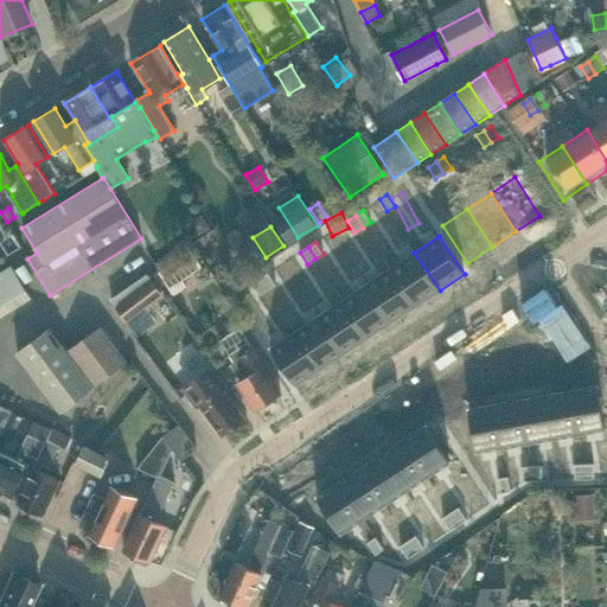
[(184,281),(203,268),(192,253),(161,274),(176,295),(189,287),(184,281)]
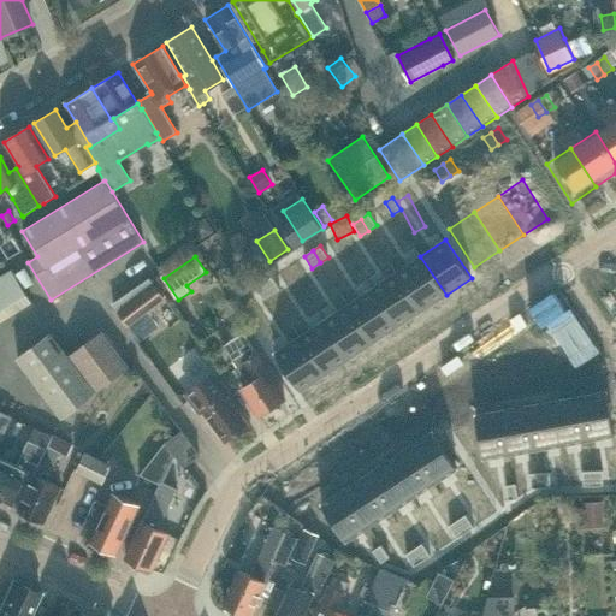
[(420,256),(396,272),(422,311),(446,295),(420,256)]
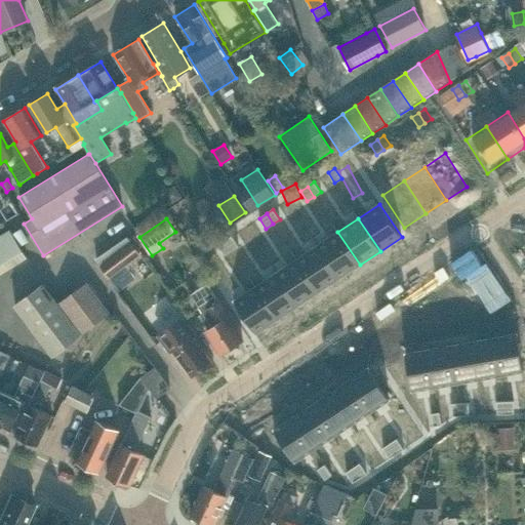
[(0,274),(27,257),(9,230),(0,235),(0,274)]
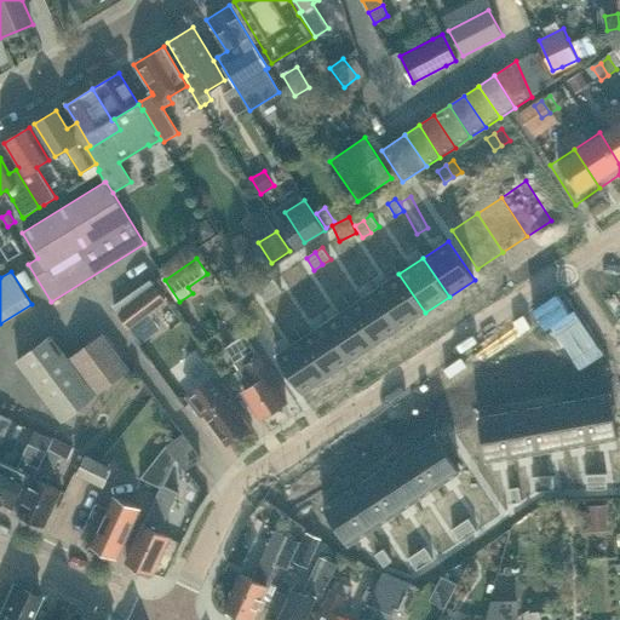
[(399,274),(374,290),(400,329),(425,313),(399,274)]
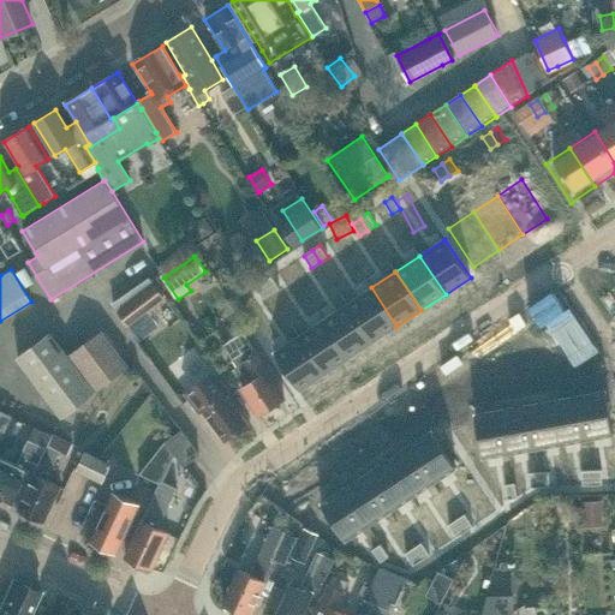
[(272,276),(264,282),(272,294),(279,290),(280,288),(272,276)]
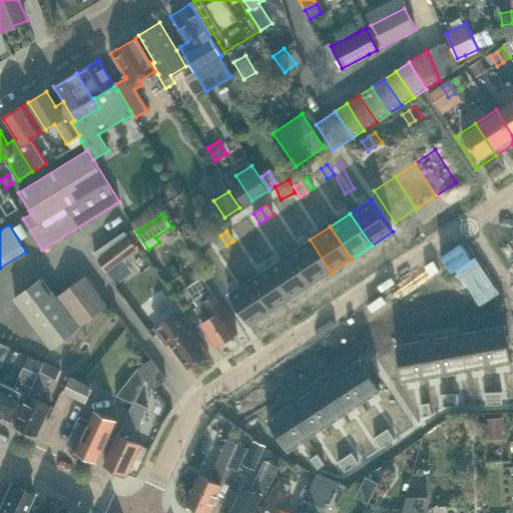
[(96,260),(107,274),(137,249),(126,235),(96,260)]
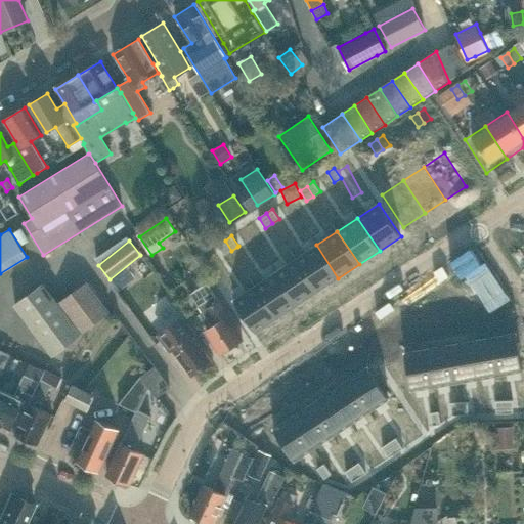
[(225,241),(218,245),(224,255),(227,254),(231,251),(225,241)]
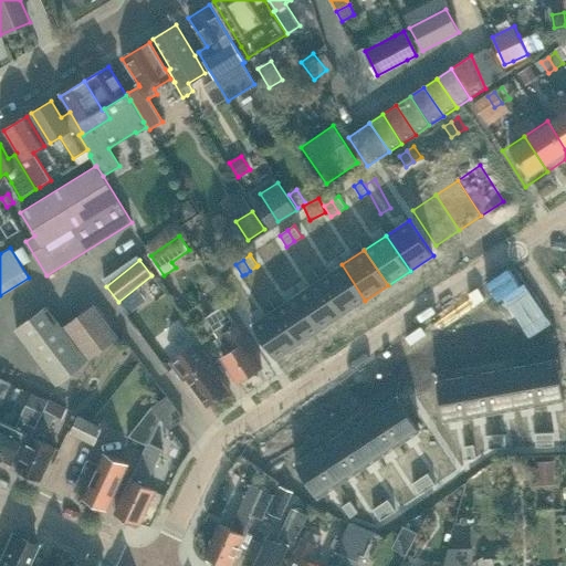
[(342,264),(320,280),(343,315),(365,301),(342,264)]
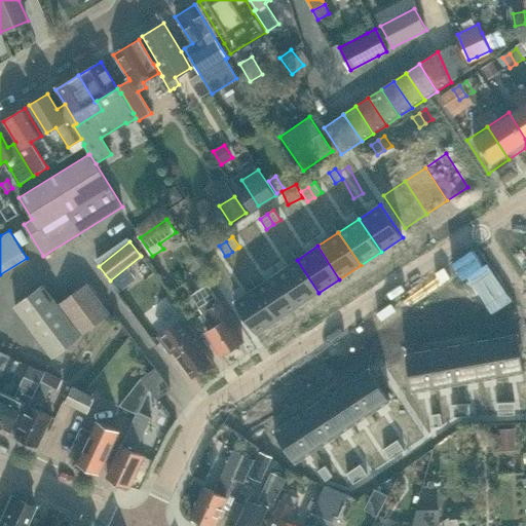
[(297,260),(276,273),(298,306),(318,293),(297,260)]
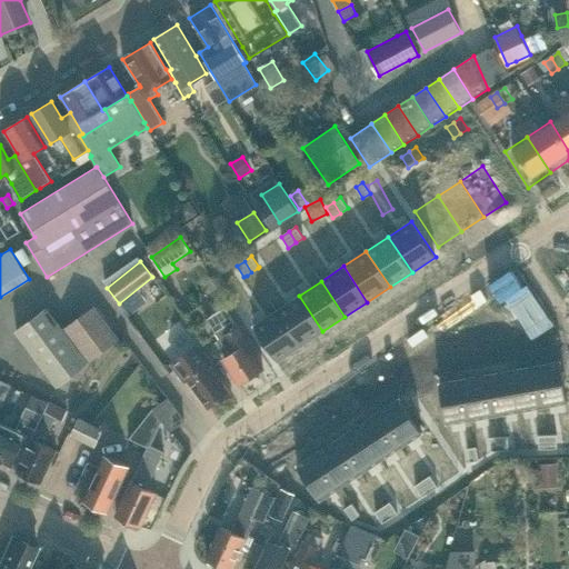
[(299,296),(277,310),(300,347),(322,331),(299,296)]
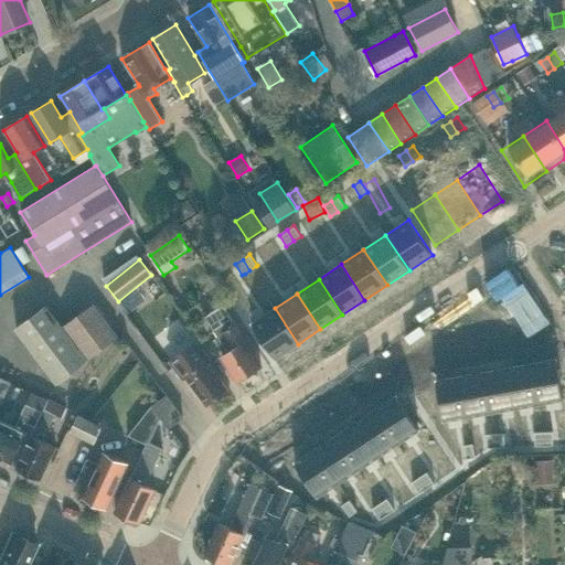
[(89,361),(88,360),(118,337),(94,304),(63,327),(48,306),(16,329),(57,385),(89,361)]
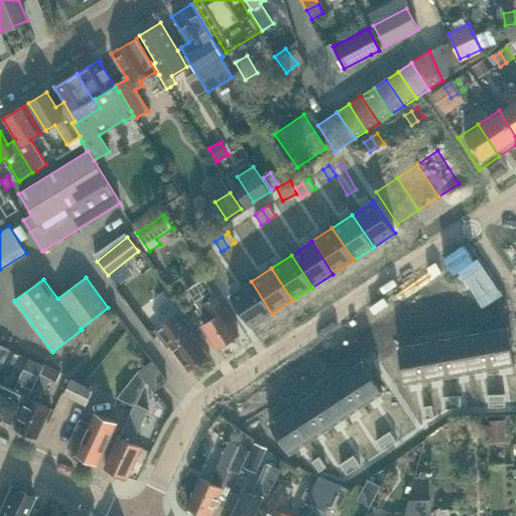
[(233,324),(216,297),(204,278),(187,289),(210,323),(202,329),(217,351),(238,338),(230,326),(233,324)]
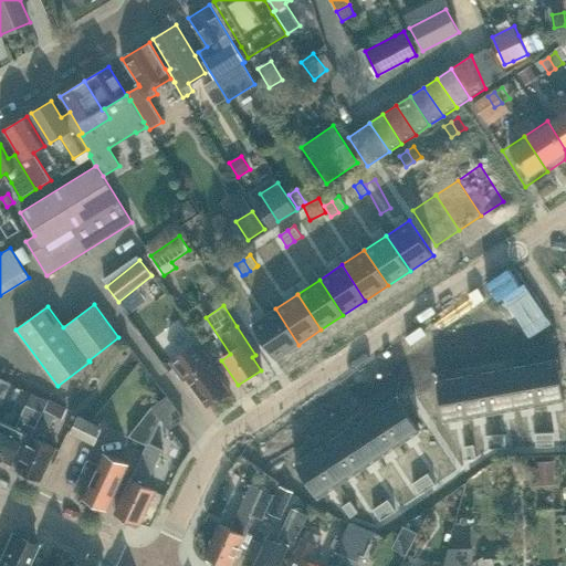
[(275,308),(252,324),(275,359),(299,345),(275,308)]
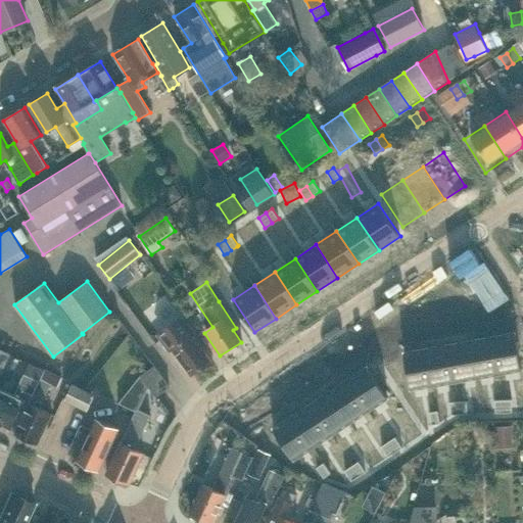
[(211,362),(192,336),(194,335),(182,318),(159,335),(172,351),(174,350),(193,376),(211,362)]
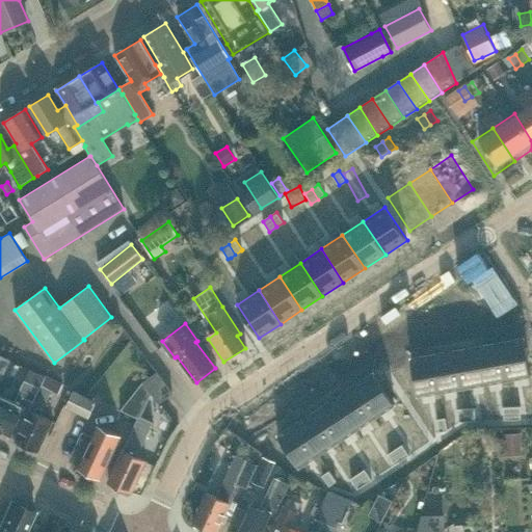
[(524,339),(501,343),(507,381),(531,377),(524,339)]
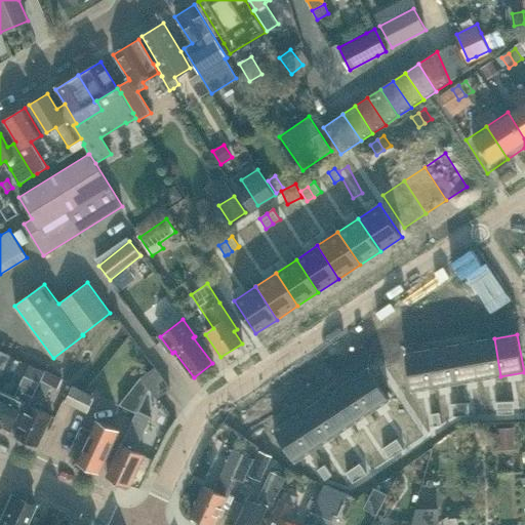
[(494,338),(472,341),(479,379),(500,376),(494,338)]
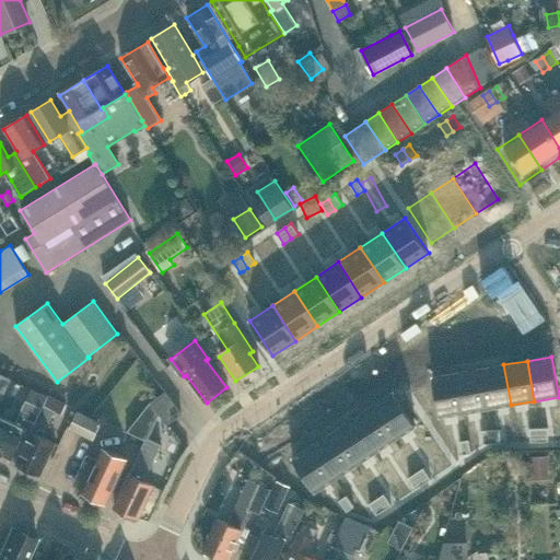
[(503,364),(480,369),(488,409),(511,405),(503,364)]
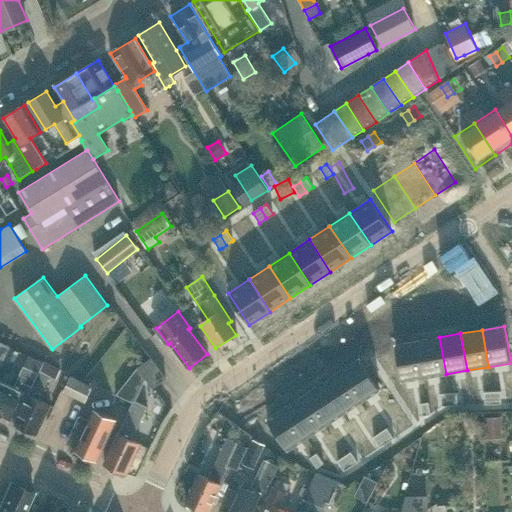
[(439,337),(418,341),(424,378),(446,374),(439,337)]
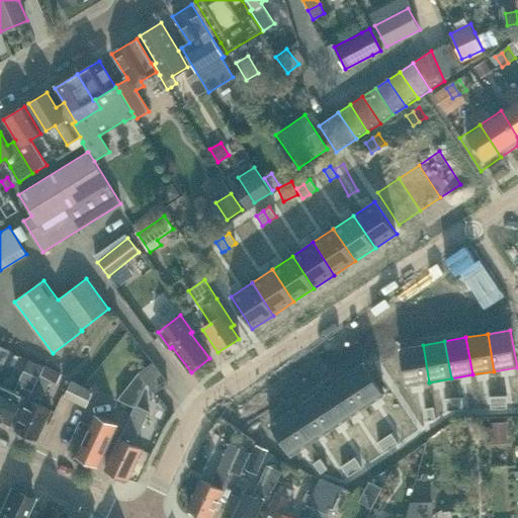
[(423,345),(400,349),(407,386),(429,382),(423,345)]
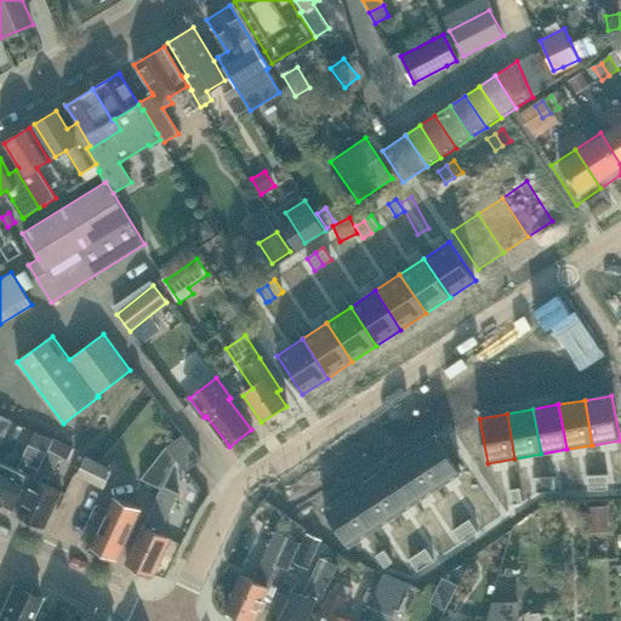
[(0,448),(5,436),(12,421),(0,415),(0,448)]
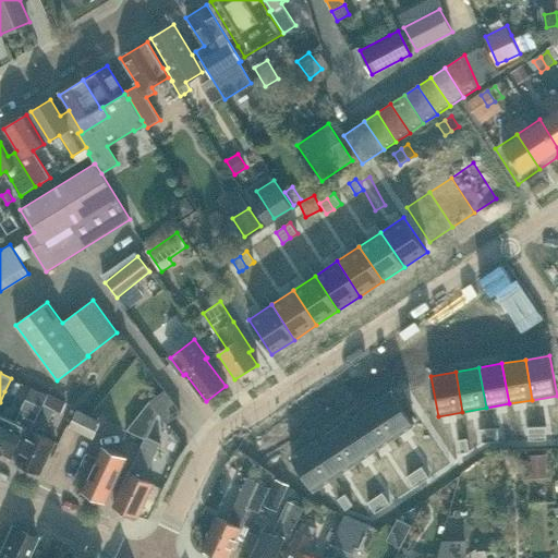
[(166,423),(169,422),(181,412),(165,390),(149,400),(159,413),(166,423)]
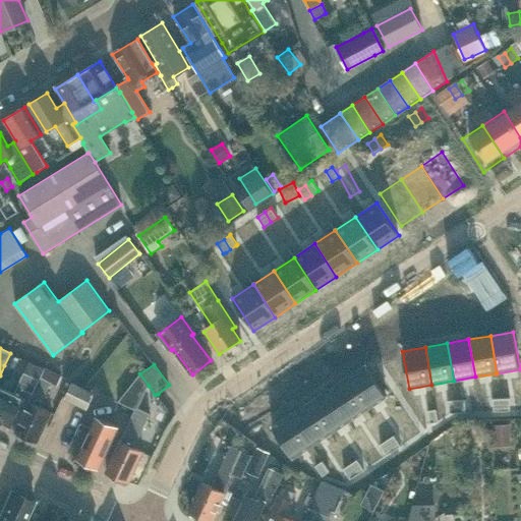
[(365,365),(346,378),(367,410),(387,397),(365,365)]
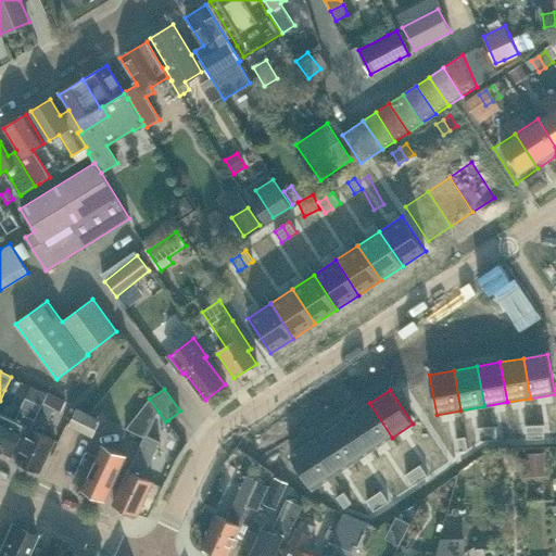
[(66,402),(59,397),(48,393),(42,404),(43,404),(41,406),(35,421),(16,460),(40,472),(54,442),(36,433),(39,427),(45,429),(54,409),(62,413),(66,402)]
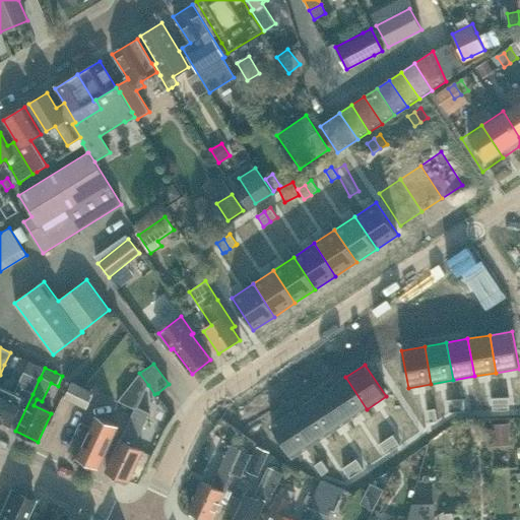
[(33,394),(39,380),(24,373),(14,394),(0,387),(0,424),(10,429),(24,399),(18,397),(22,389),(33,394)]
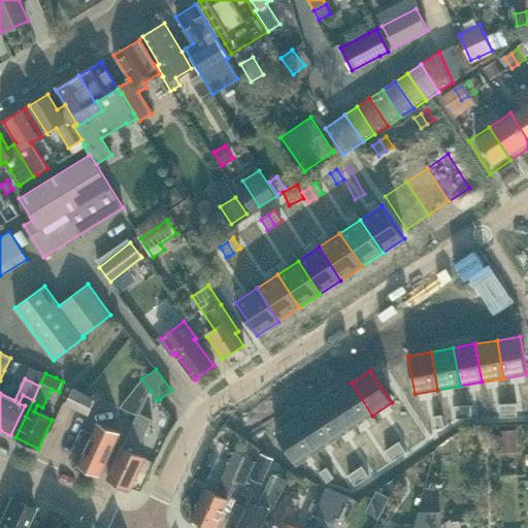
[(141,378),(131,393),(145,400),(151,391),(141,378)]
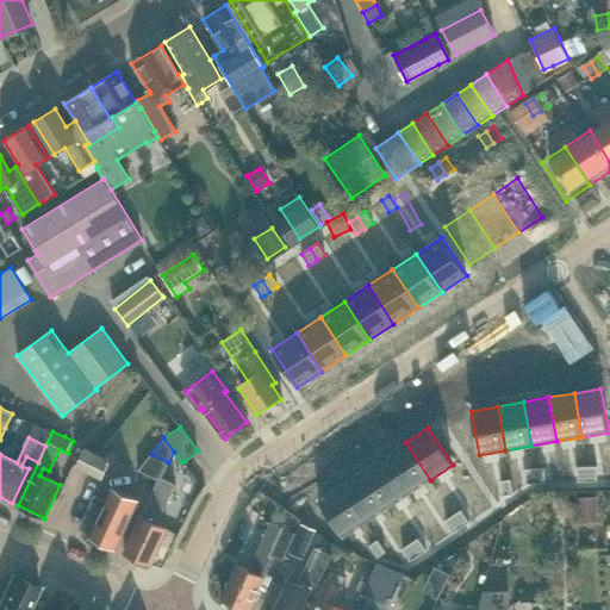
[(405,442),(384,456),(409,495),(430,480),(405,442)]
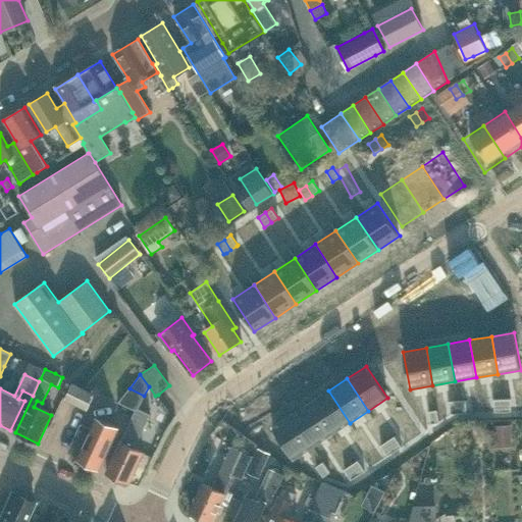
[(64,399),(87,409),(94,394),(72,383),(64,399)]
